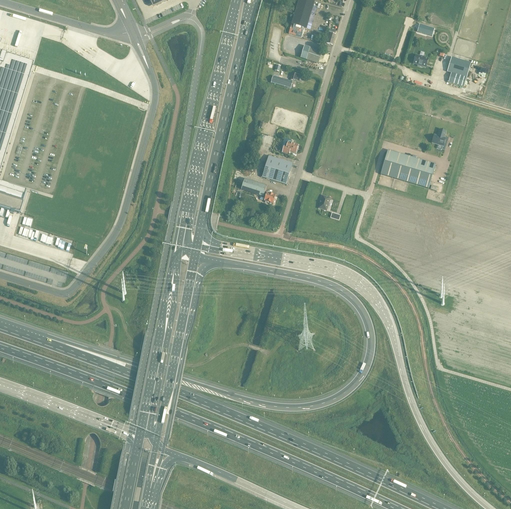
[(297,0),(291,22),(303,26),(305,27),(314,0),(297,0)]
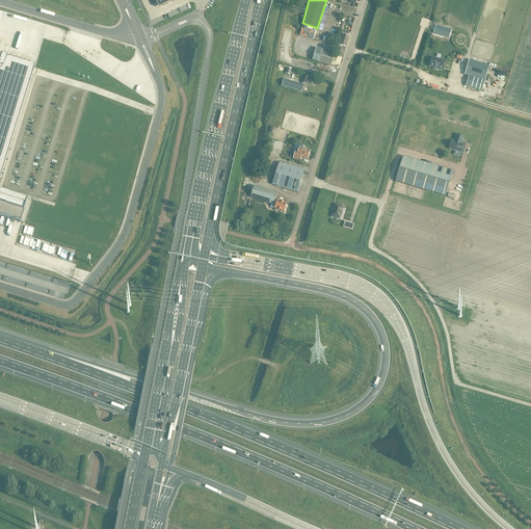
[(315,27),(302,23),(299,33),(313,36),(315,27)]
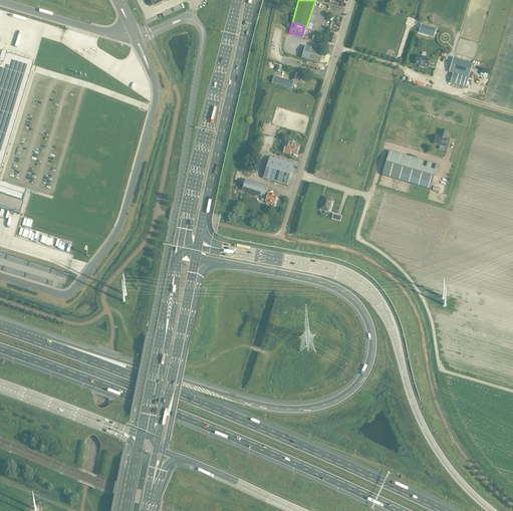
[(423,23),(421,31),(435,35),(437,28),(423,23)]
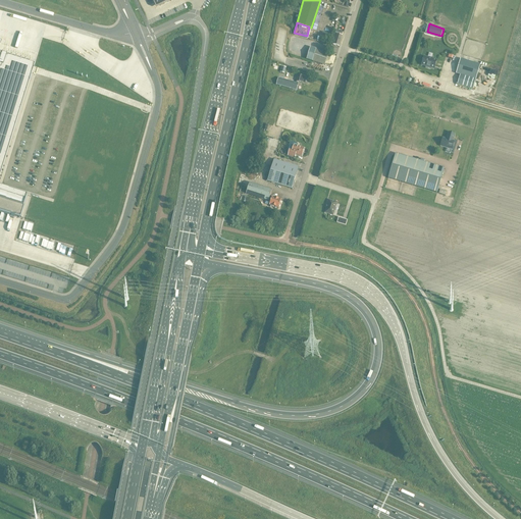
[(339,44),(342,34),(334,32),(331,42),(339,44)]
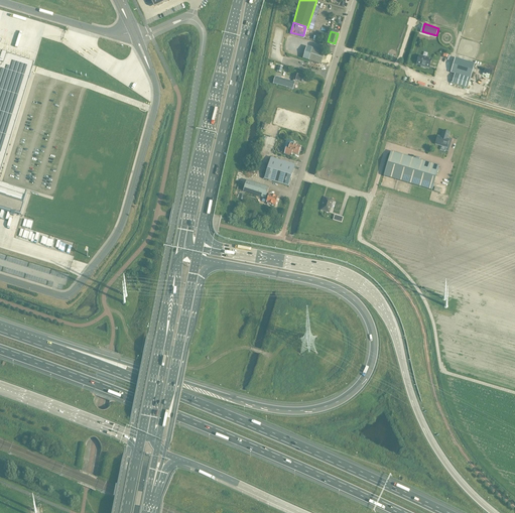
[(319,60),(323,50),(306,45),(303,55),(319,60)]
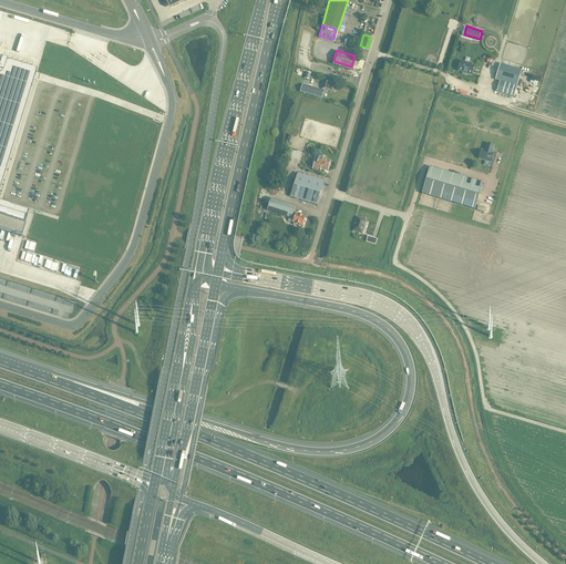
[(0,225),(21,233),(29,209),(0,201),(0,182),(34,69),(0,58),(0,225)]
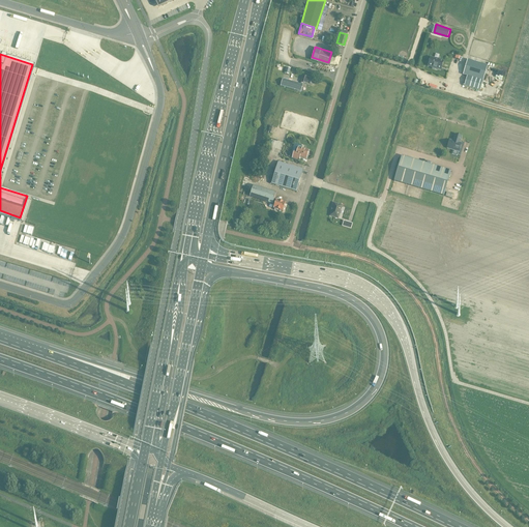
[(436,66),(440,67),(442,58),(430,55),(427,63),(432,65),(431,66),(436,67),(436,66)]
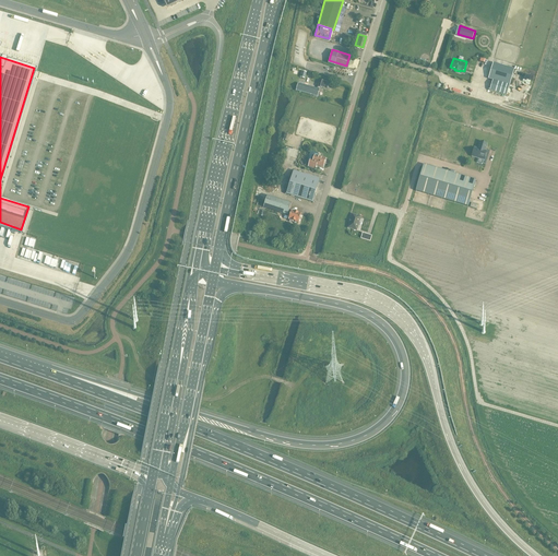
[(487,77),(491,78),(508,82),(513,67),(493,60),(487,77)]
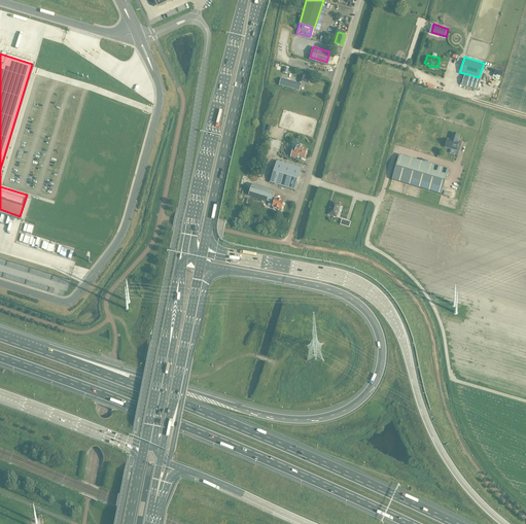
[(479,77),(463,73),(461,83),(477,88),(479,77)]
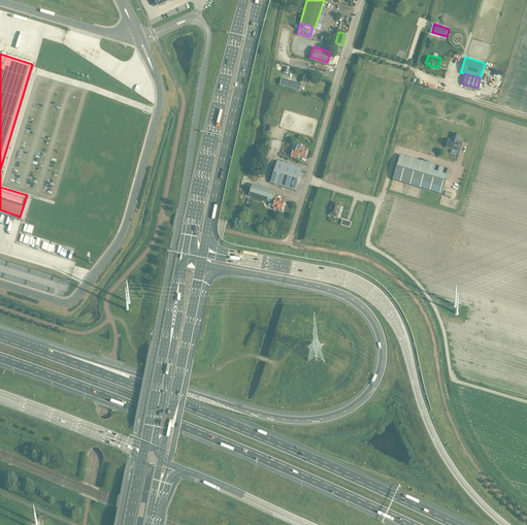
[(313,76),(306,75),(303,74),(301,80),(305,81),(311,84),(313,76)]
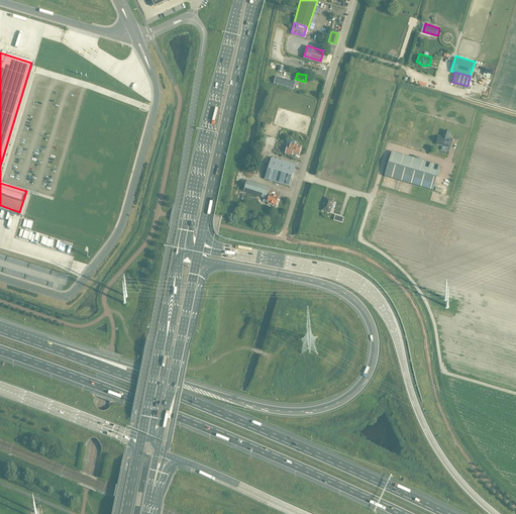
[(275,75),(273,82),(293,88),(295,80),(275,75)]
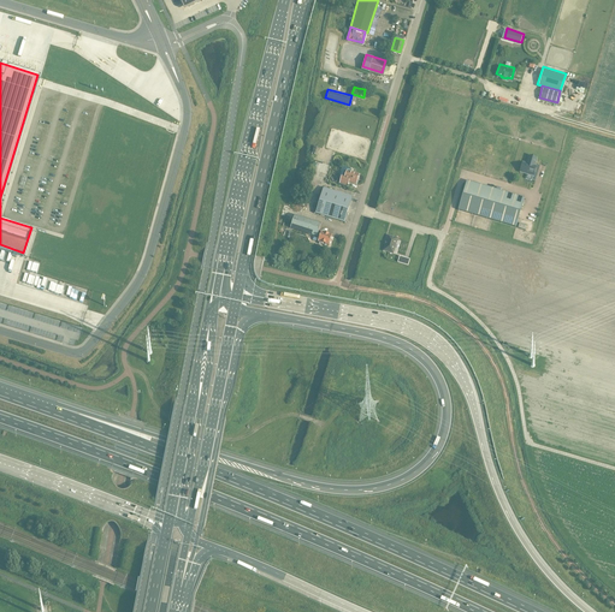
[(543,148),(539,156),(553,160),(555,152),(543,148)]
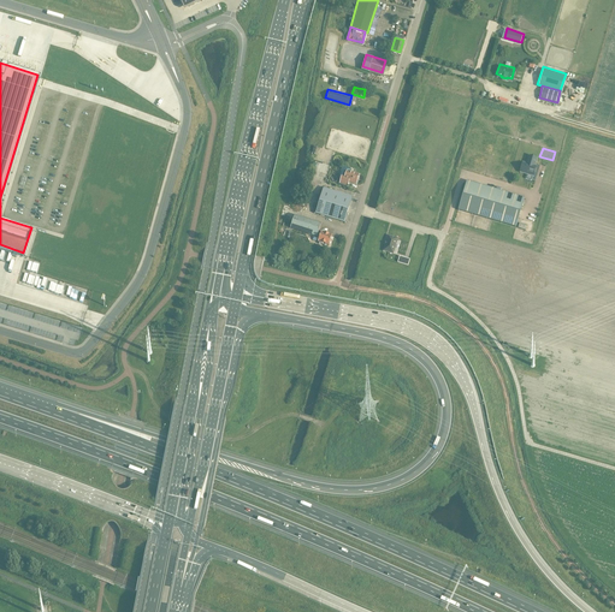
[(519,170),(532,173),(536,165),(533,164),(536,156),(528,154),(526,161),(521,160),(519,170)]
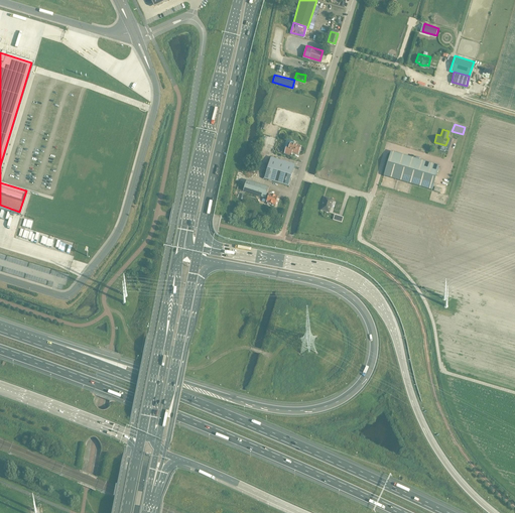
[(284,151),(290,153),(291,150),(297,152),(300,144),(290,141),(288,145),(286,144),(284,151)]
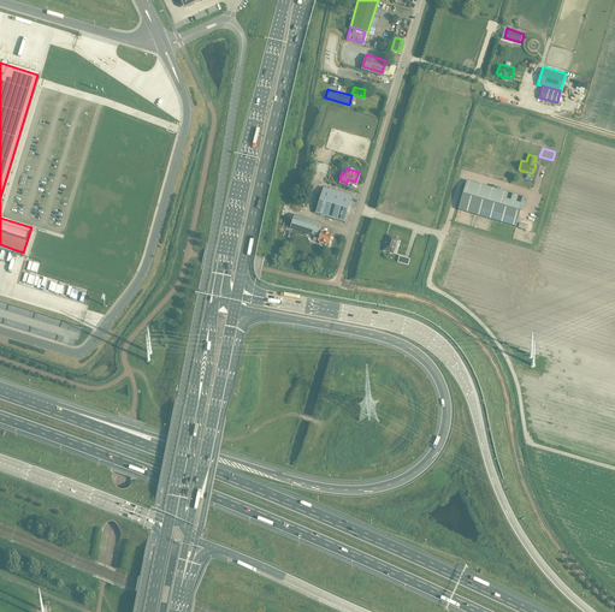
[(515,225),(524,196),(466,179),(457,208),(515,225)]
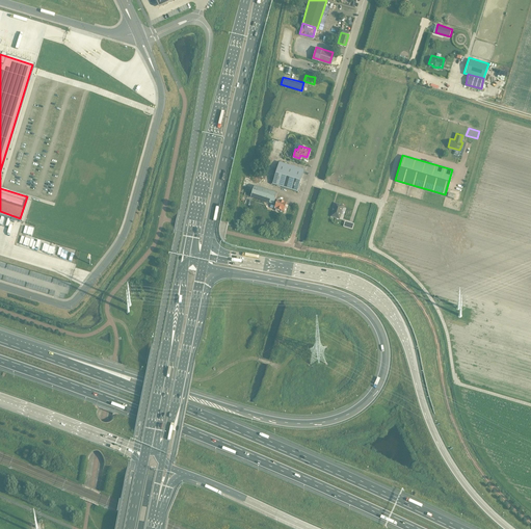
[(272,182),(296,190),(303,168),(279,160),(272,182)]
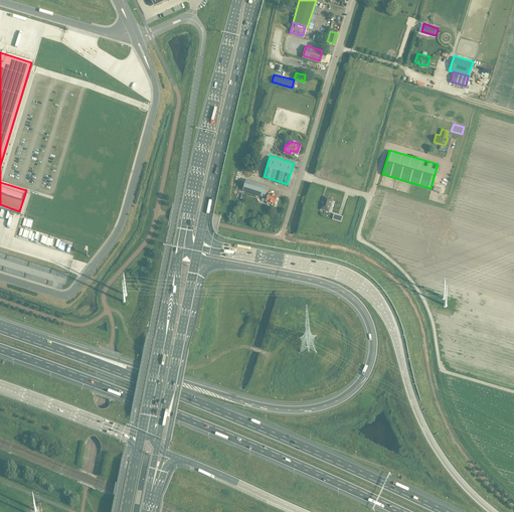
[(245,178),(241,188),(243,189),(264,196),(268,185),(247,178),(245,178)]
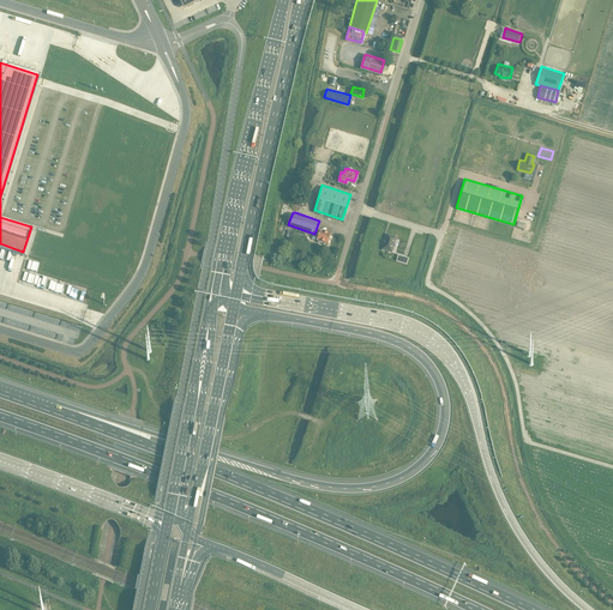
[(317,228),(316,233),(318,234),(316,239),(326,242),(330,233),(317,228)]
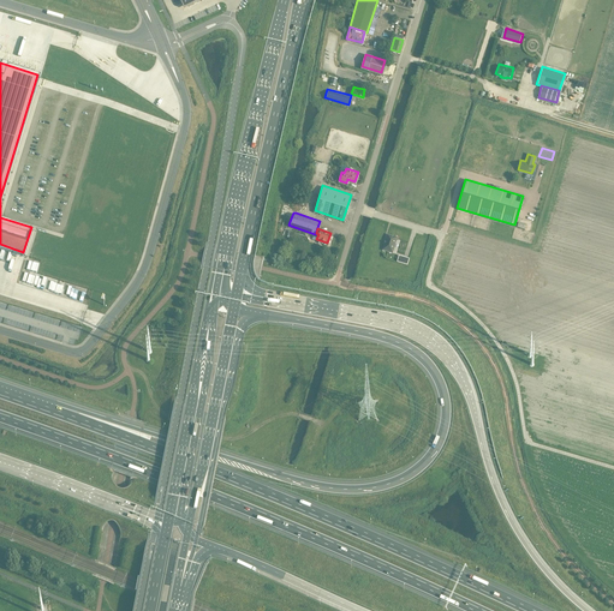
[(395,235),(387,233),(382,247),(391,250),(395,235)]
